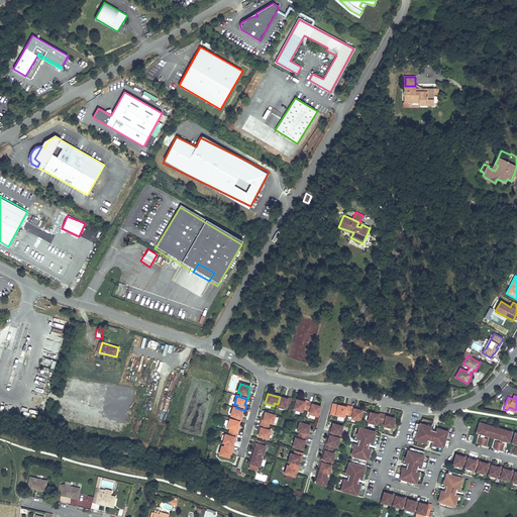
[(286,399),(280,397),(278,404),(277,406),(285,409),(286,406),(290,407),(291,403),(292,399),(286,398),(286,399)]
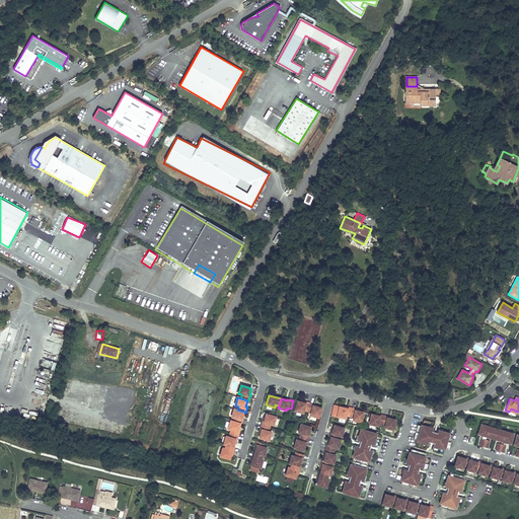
[(304,403),(298,401),(296,405),(295,411),(303,414),(304,411),(308,412),(310,403),(304,401),(304,403)]
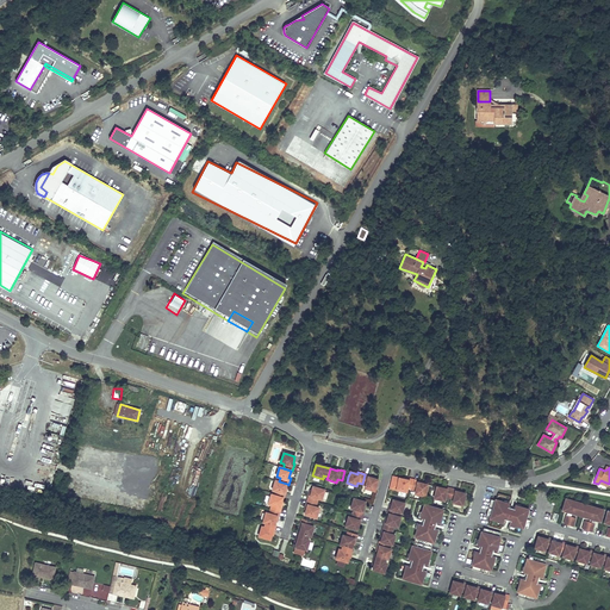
[(371,477),(365,474),(362,484),(366,485),(365,489),(375,491),(378,480),(371,478),(371,477)]
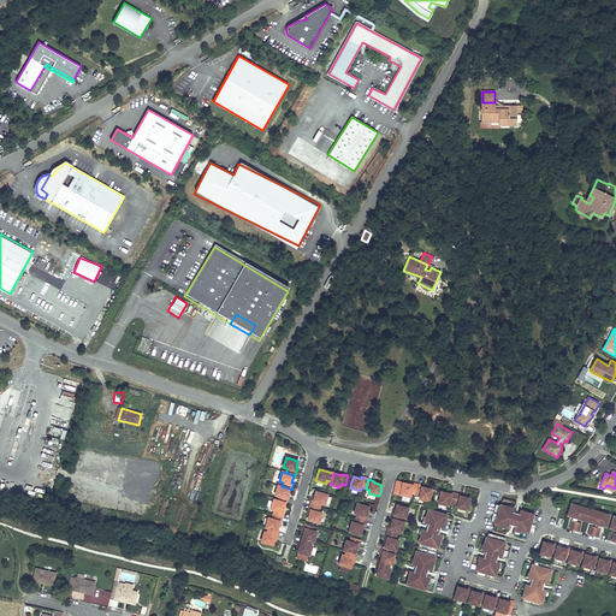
[(403,483),(397,481),(394,493),(401,495),(403,483)]
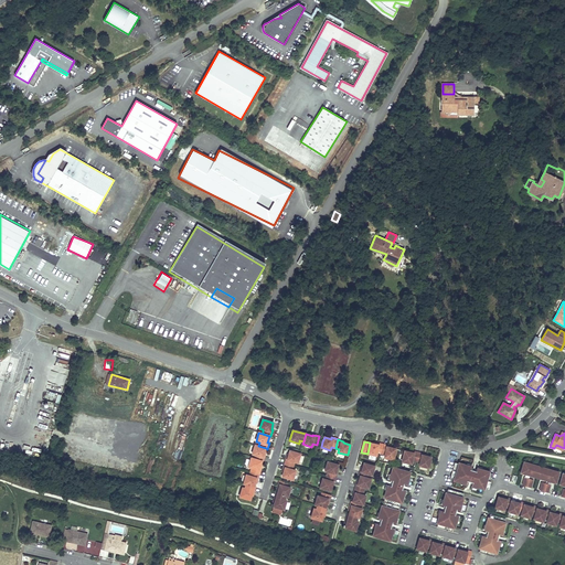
[(376,445),(370,443),(368,454),(376,456),(377,452),(381,454),(383,445),(377,443),(376,445)]
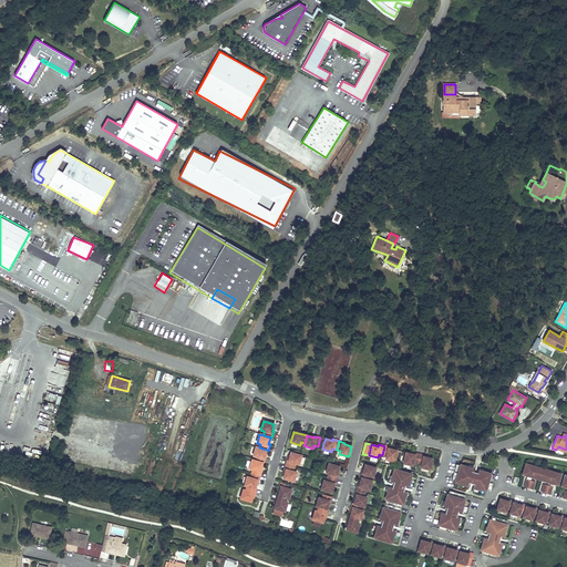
[(259,447),(256,446),(254,456),(257,456),(256,461),(263,463),(264,463),(266,457),(265,456),(267,450),(259,447)]
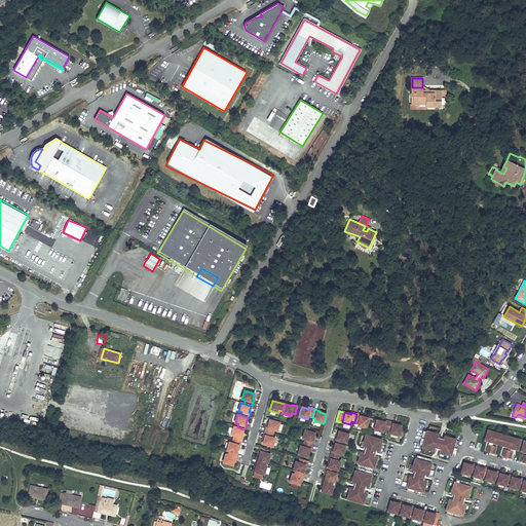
[(363,415),(357,414),(354,422),(359,423),(358,426),(367,428),(369,418),(363,416),(363,415)]
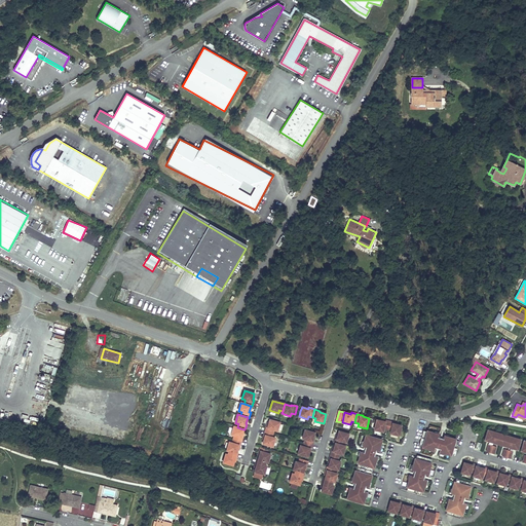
[(279,422),(270,419),(268,426),(267,425),(265,431),(273,434),(274,430),(277,430),(279,422)]
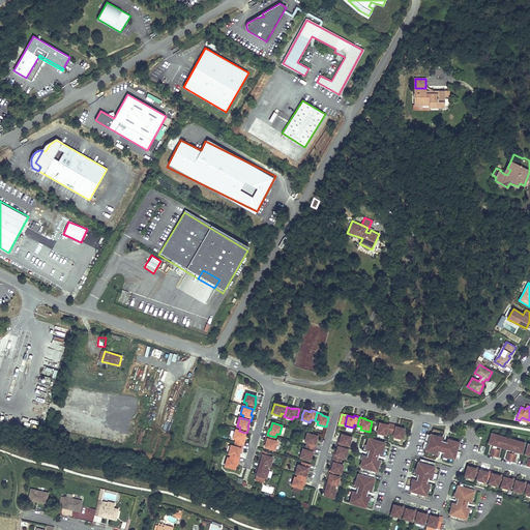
[(386,424),(380,423),(377,433),(386,435),(387,432),(390,433),(392,424),(386,423),(386,424)]
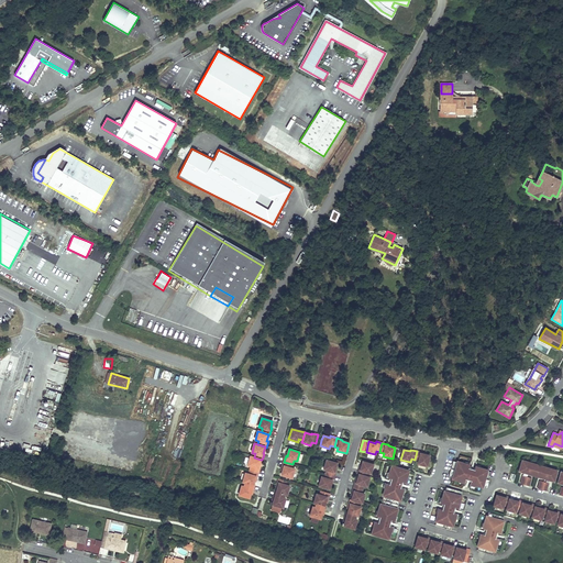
[(423,453),(417,451),(415,460),(419,461),(418,464),(427,466),(430,455),(422,454),(423,453)]
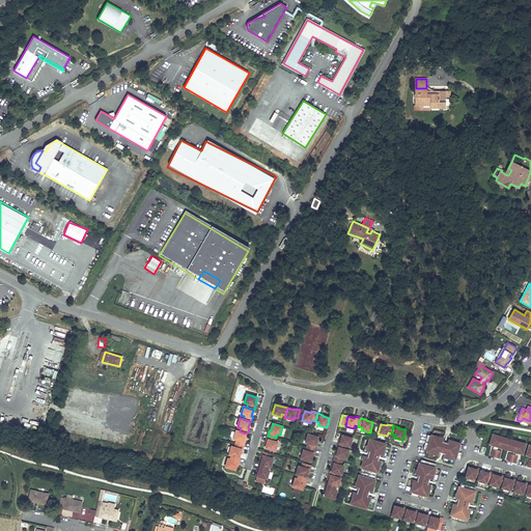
[(240,431),(236,430),(233,439),(236,440),(235,444),(244,446),(246,440),(244,440),(246,434),(240,431)]
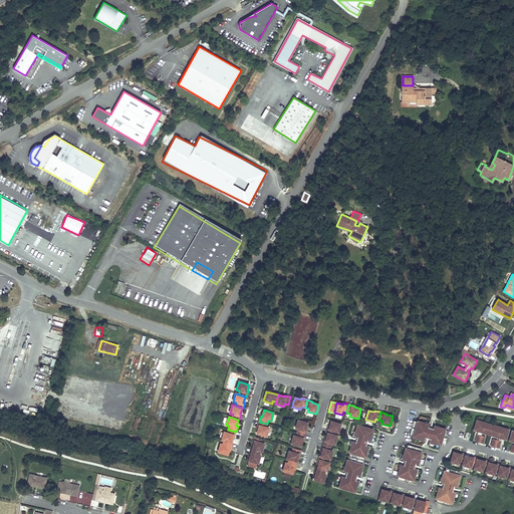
[(308,423),(298,420),(296,429),(299,430),(298,433),(305,435),(307,430),(306,429),(308,423)]
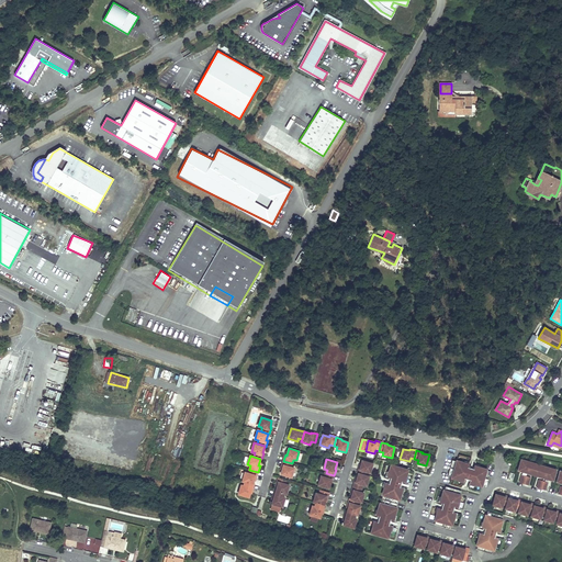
[(457,461),(452,460),(448,475),(452,476),(451,478),(464,482),(465,479),(470,480),(470,483),(482,486),(482,485),(486,487),(491,472),(486,471),(486,470),(474,465),(473,469),(469,468),(469,464),(457,461)]
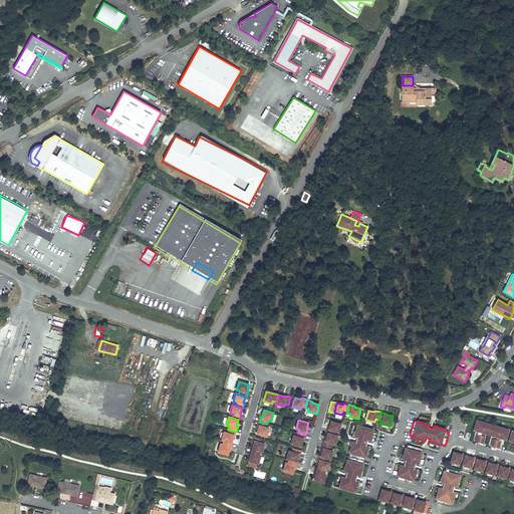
[(509,430),(477,421),(474,430),(506,440),(509,430)]
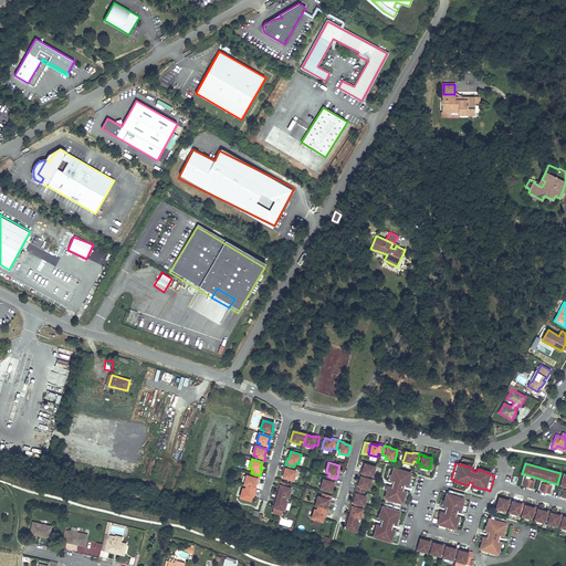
[(294,467),(285,464),(283,470),(285,471),(283,478),(286,479),(293,481),(296,472),(293,471),(294,467)]
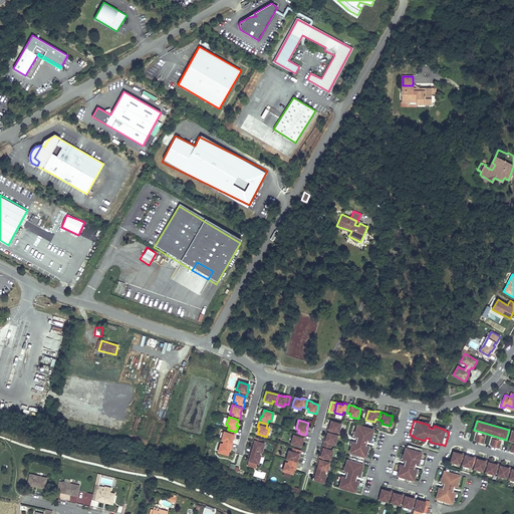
[(327,433),(328,433),(334,435),(335,432),(338,433),(340,424),(331,422),(329,428),(328,428),(326,433),(327,433)]
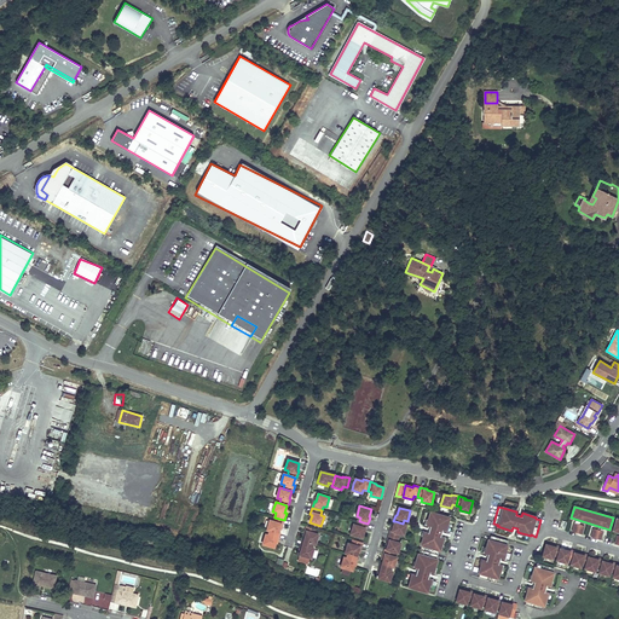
[(450,518),(431,513),(427,526),(431,527),(429,533),(426,532),(421,545),(422,545),(421,550),(420,555),(418,554),(415,568),(418,570),(417,574),(412,573),(409,588),(428,593),(432,579),(428,578),(431,572),(433,573),(438,560),(437,560),(439,550),(440,550),(444,537),(440,536),(443,531),(446,532),(450,518)]
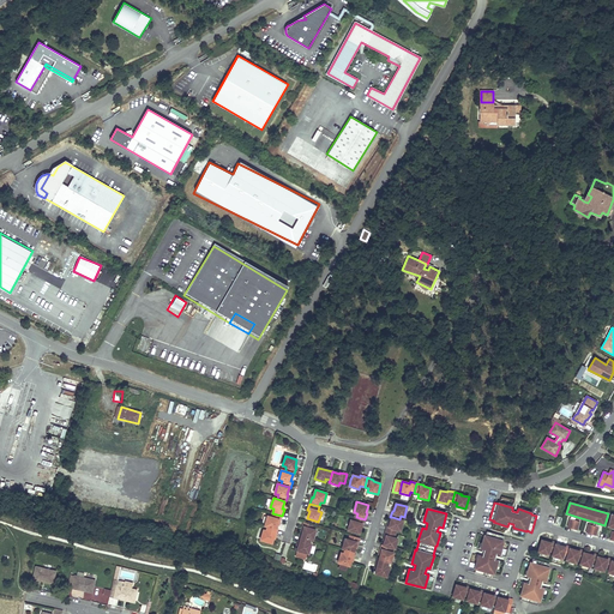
[(282,516),(272,513),(271,517),(268,517),(265,527),(268,527),(276,529),(278,522),(280,523),(282,516)]
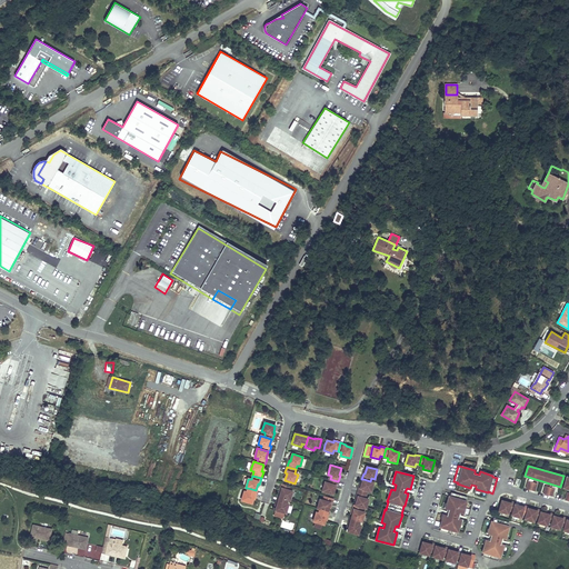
[(338,481),(330,479),(328,483),(325,482),(322,491),(326,492),(333,495),(335,488),(337,488),(338,481)]
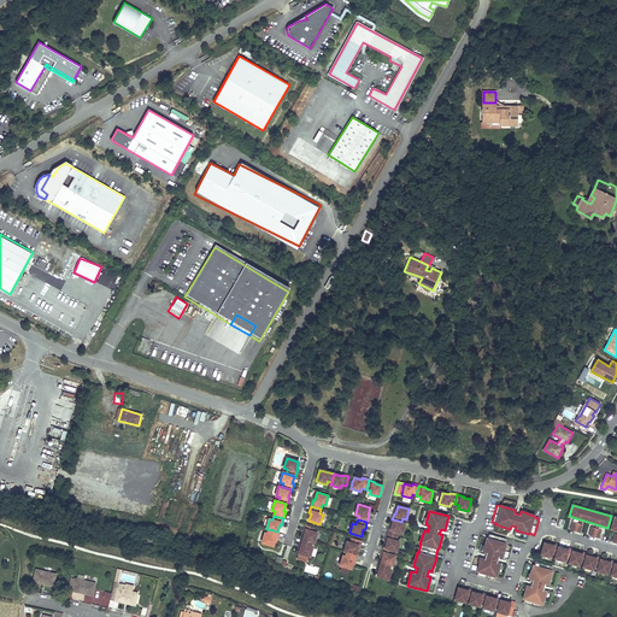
[(394,519),(393,519),(392,527),(391,527),(388,534),(398,536),(399,532),(403,533),(405,523),(401,522),(394,519)]
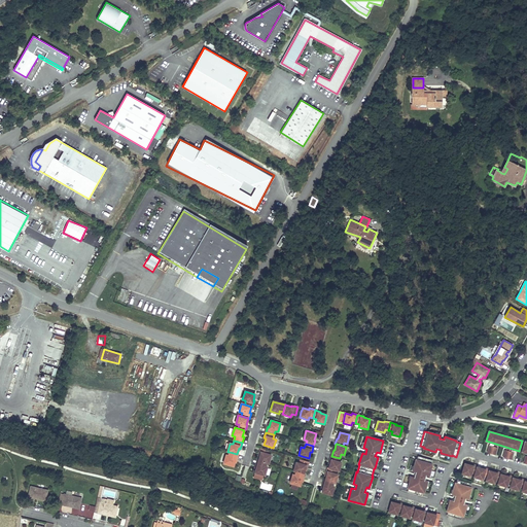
[(497,448),(489,446),(487,453),(491,454),(495,455),(497,448)]
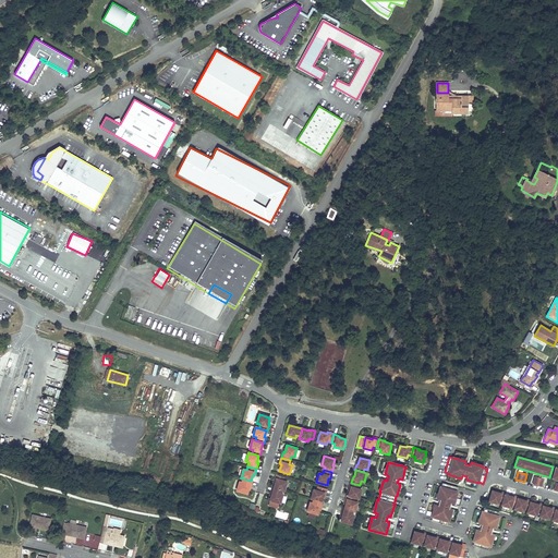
[(281,476),(277,474),(275,481),(276,481),(274,488),(282,490),(284,490),(287,482),(283,481),(284,477),(281,476)]
